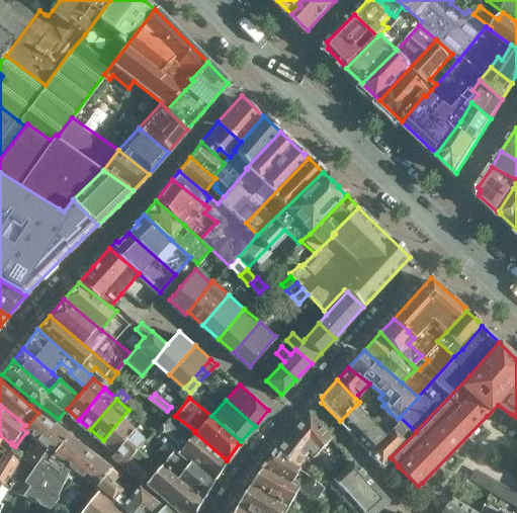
[(356,405),(340,421),(369,449),(385,434),(356,405)]
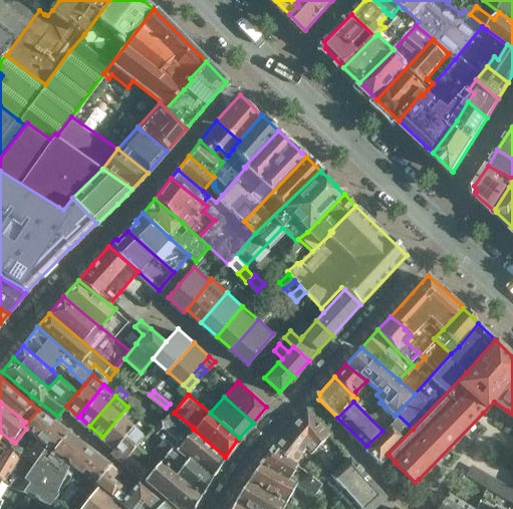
[(127,407),(102,437),(113,447),(114,448),(134,426),(135,425),(134,424),(140,417),(127,407)]
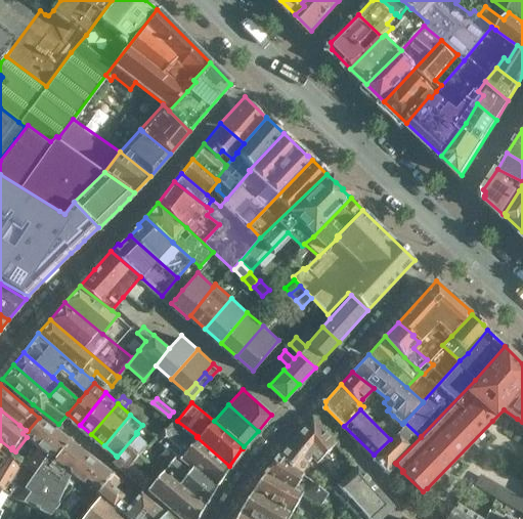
[(294,437),(278,456),(303,472),(312,456),(317,460),(336,441),(313,416),(294,437)]
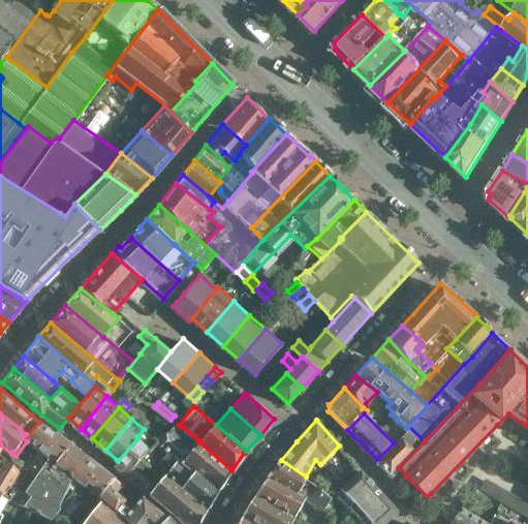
[(397,420),(387,429),(398,439),(402,435),(407,430),(405,429),(406,428),(397,420)]
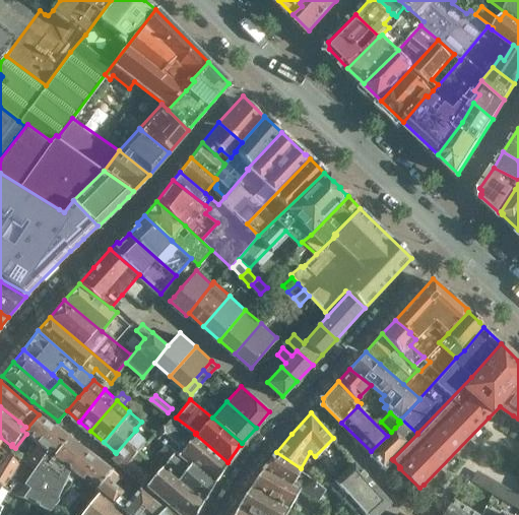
[(28,432),(39,442),(40,443),(54,425),(39,414),(27,428),(26,430),(28,432)]
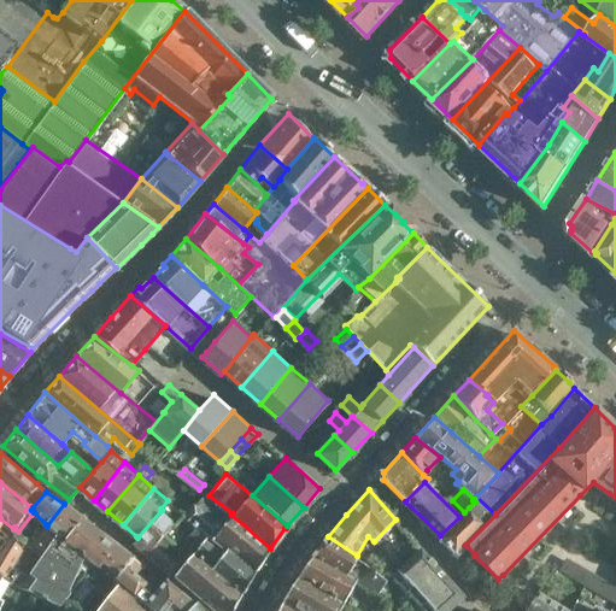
[(205,494),(197,503),(194,500),(183,512),(193,522),(197,518),(215,535),(212,539),(226,548),(254,571),(270,548),(232,515),(205,494)]
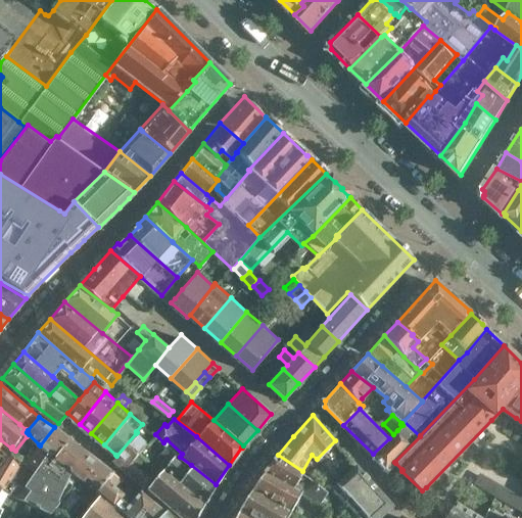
[(54,427),(40,445),(54,457),(72,437),(55,426),(54,427)]
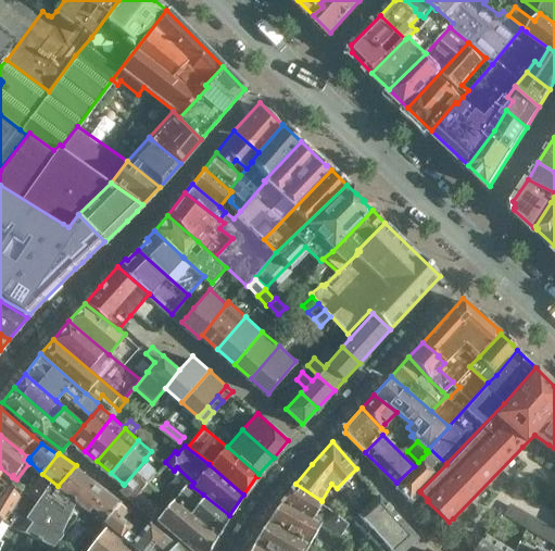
[(124,485),(123,484),(120,488),(133,498),(141,488),(156,472),(164,464),(152,453),(144,461),(124,485)]
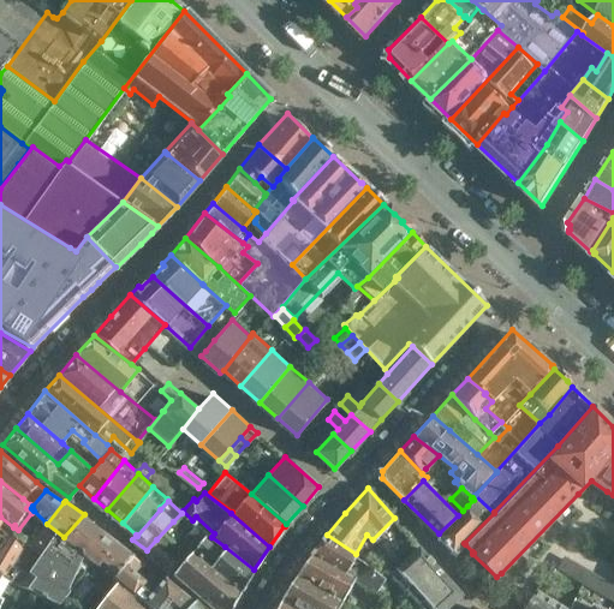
[(458,515),(439,533),(453,548),(482,520),(468,506),(463,511),(458,515)]
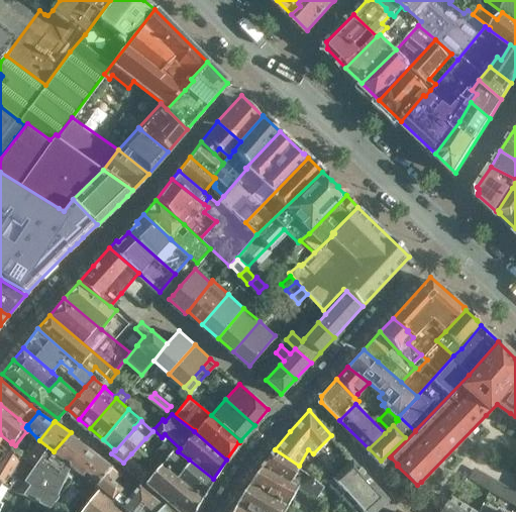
[(71,432),(54,451),(68,464),(85,443),(71,432)]
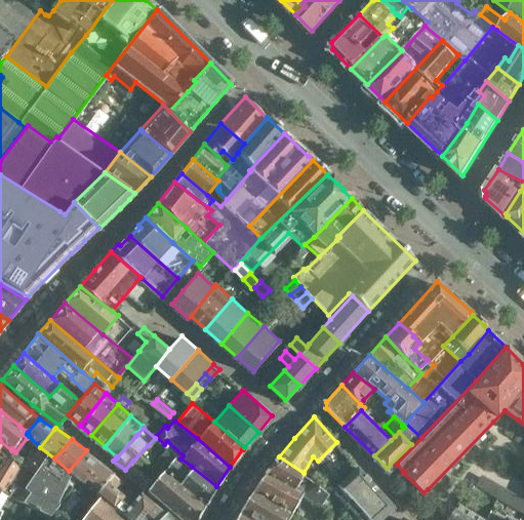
[(6,490),(23,502),(51,515),(54,508),(55,509),(59,504),(59,503),(58,500),(71,474),(72,473),(69,471),(54,458),(40,447),(39,446),(26,463),(36,471),(24,487),(13,480),(6,490)]
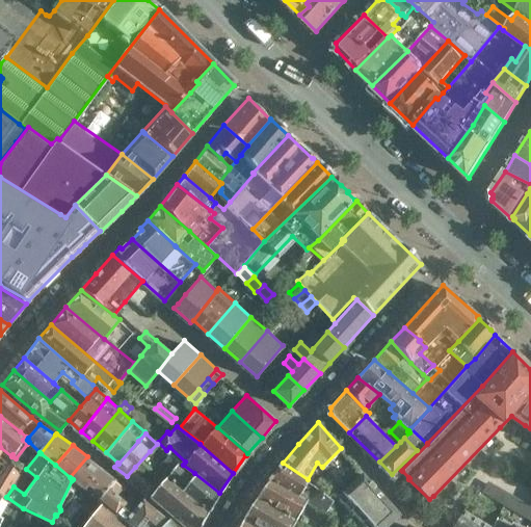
[(165,477),(182,491),(208,512),(219,493),(194,473),(183,465),(167,453),(161,462),(173,471),(165,477)]
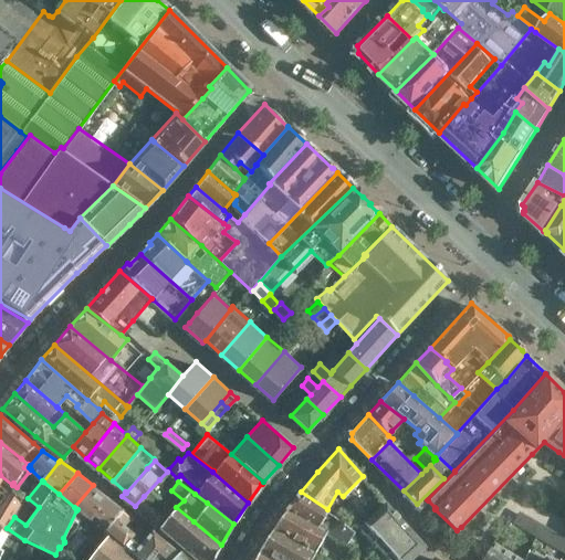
[(74,507),(77,509),(90,519),(91,518),(107,497),(93,485),(74,507)]
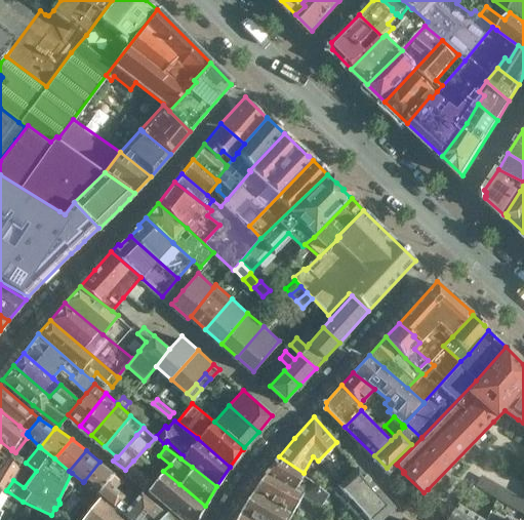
[(0,486),(2,488),(2,489),(4,491),(19,466),(6,455),(3,460),(4,460),(0,466),(0,486)]
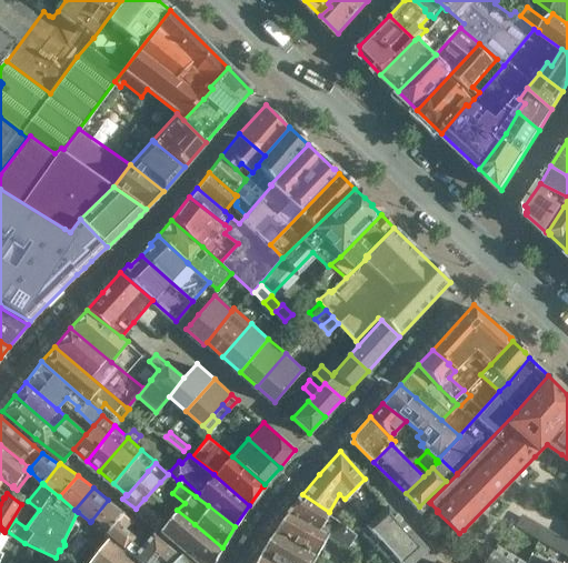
[(302,494),(288,513),(290,514),(319,530),(320,529),(329,512),(302,494)]
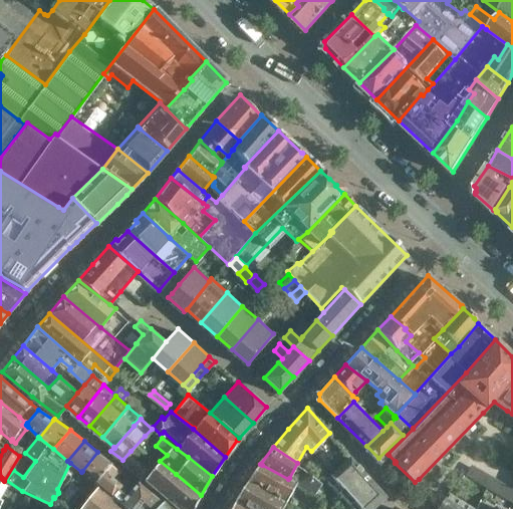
[(131,451),(122,460),(146,479),(152,471),(131,451)]
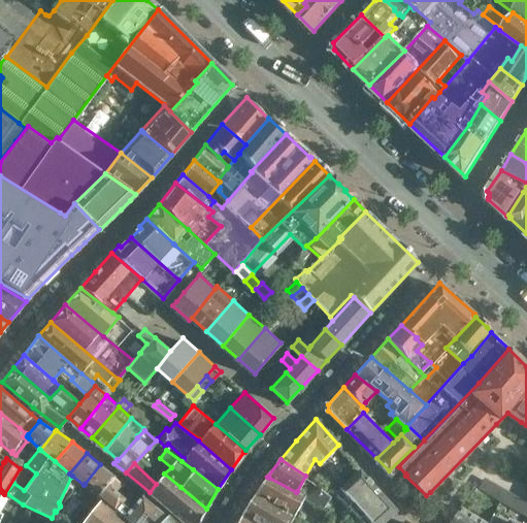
[(100,464),(85,484),(97,494),(114,475),(100,464)]
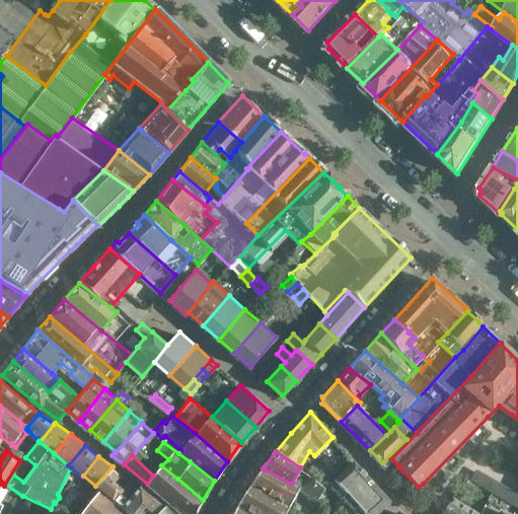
[(334,480),(329,483),(336,490),(358,513),(374,513),(389,501),(353,460),(333,478),(334,480)]
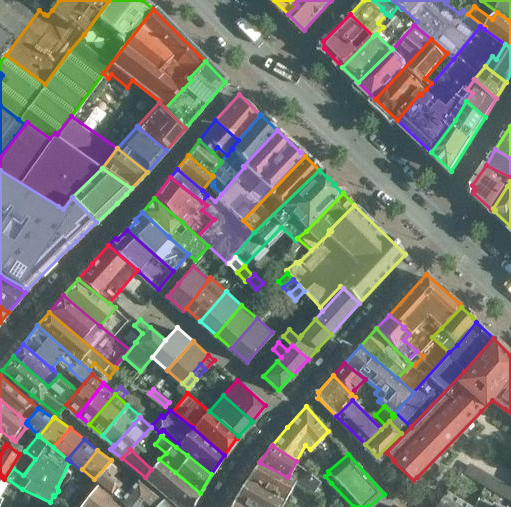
[(151,469),(145,477),(179,506),(192,506),(199,494),(200,493),(175,472),(159,459),(151,469)]
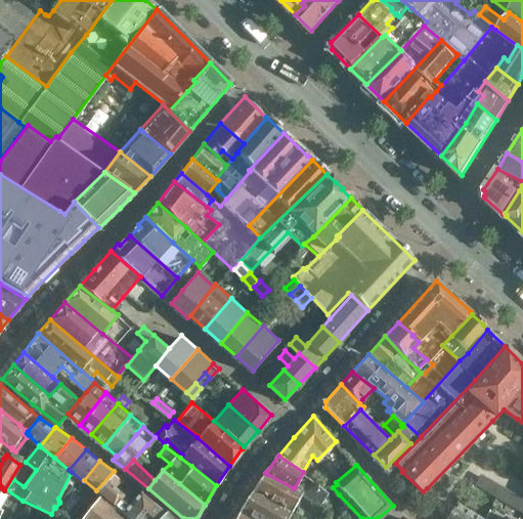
[(114,471),(96,490),(115,506),(122,499),(125,494),(115,486),(122,478),(114,471)]
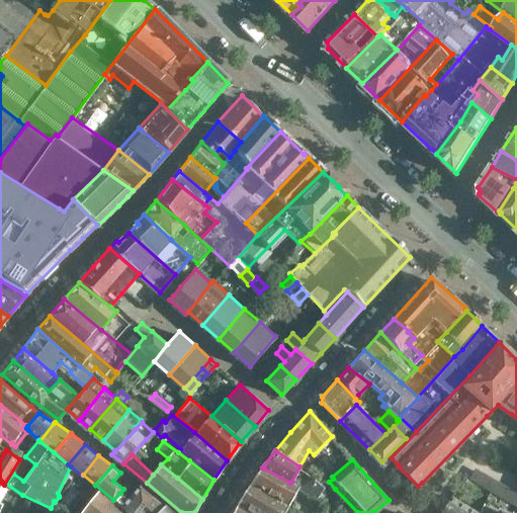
[(76,473),(70,467),(58,493),(59,496),(59,497),(55,502),(70,512),(77,512),(79,512),(62,498),(69,488),(67,486),(76,473)]
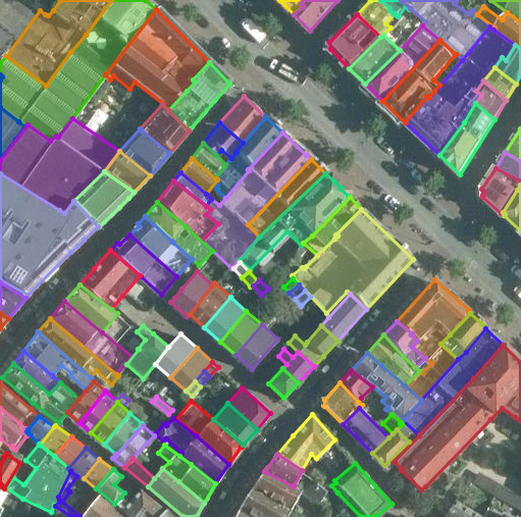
[(264,471),(252,488),(290,510),(301,489),(320,500),(327,502),(329,493),(329,489),(306,473),(298,487),(294,485),(293,486),(266,472),(264,471)]
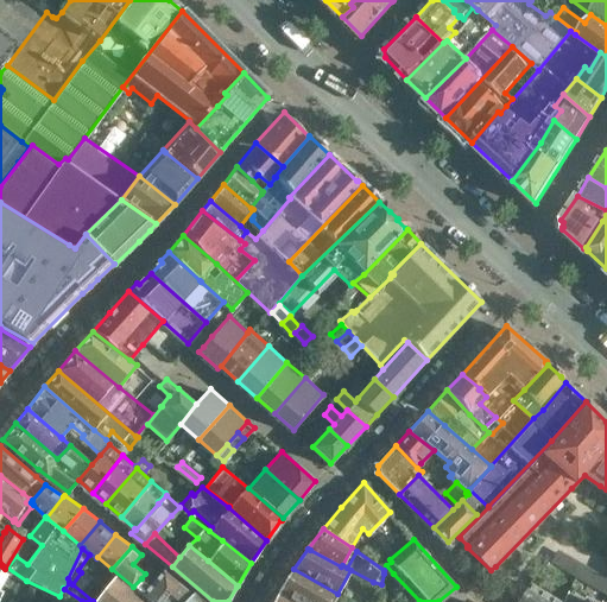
[(562,565),(550,559),(538,580),(549,585),(562,565)]
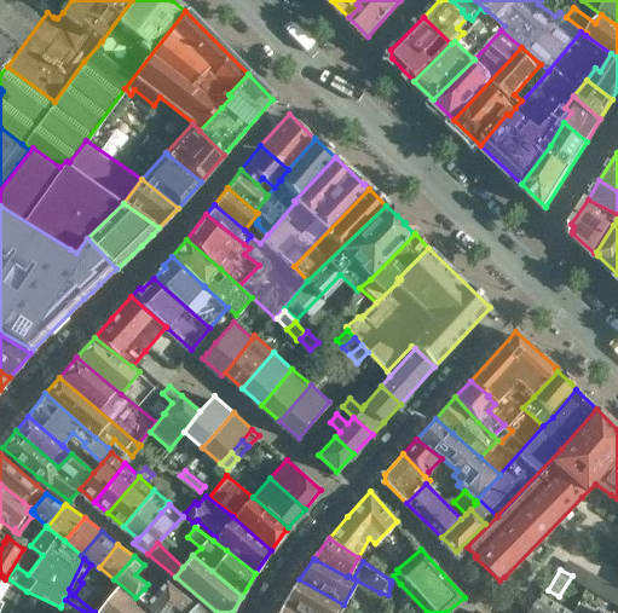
[(154,612),(161,612),(179,589),(167,579),(152,596),(144,589),(136,597),(154,612)]
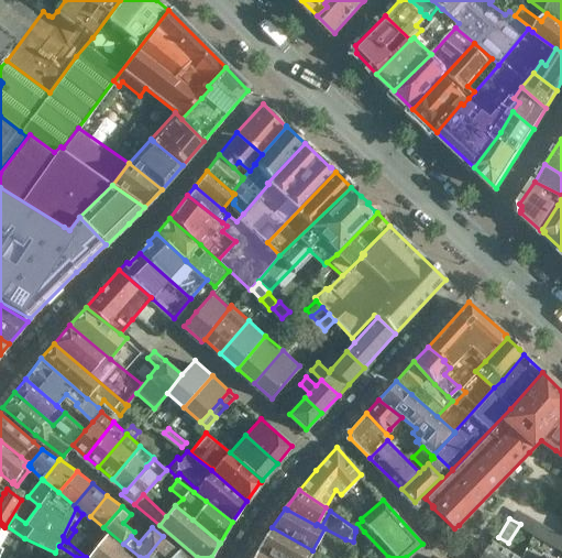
[(272,527),(257,548),(274,557),(308,557),(312,550),(272,527)]
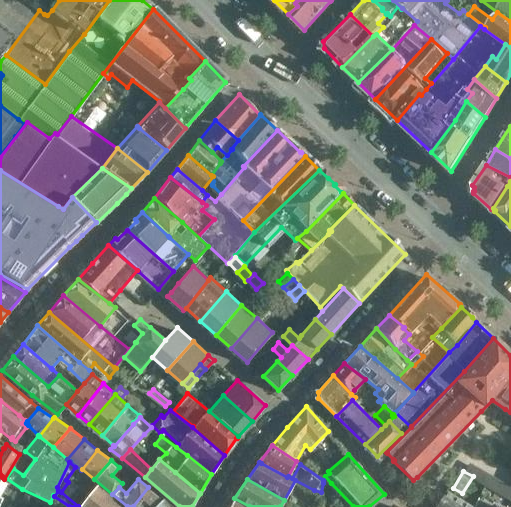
[(127,506),(98,483),(78,506),(127,506)]
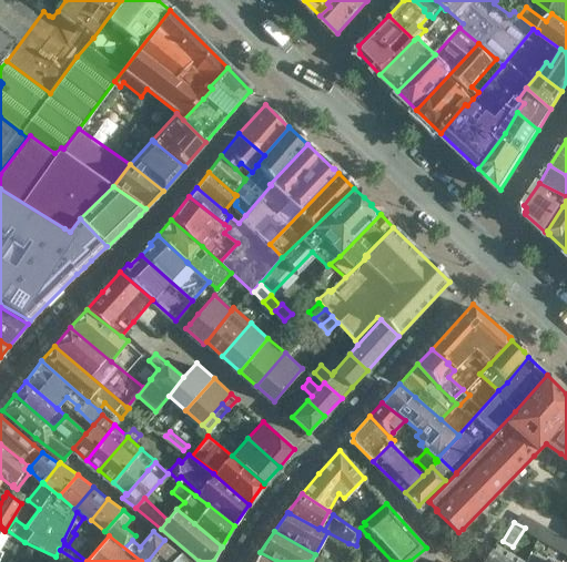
[(148,561),(191,561),(178,550),(176,552),(169,543),(164,540),(148,561)]
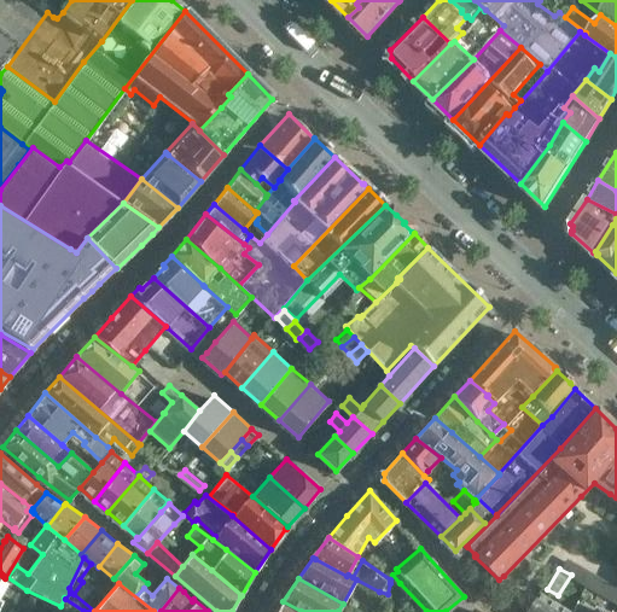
[(531,601),(528,607),(524,611),(570,611),(572,608),(540,589),(531,601)]
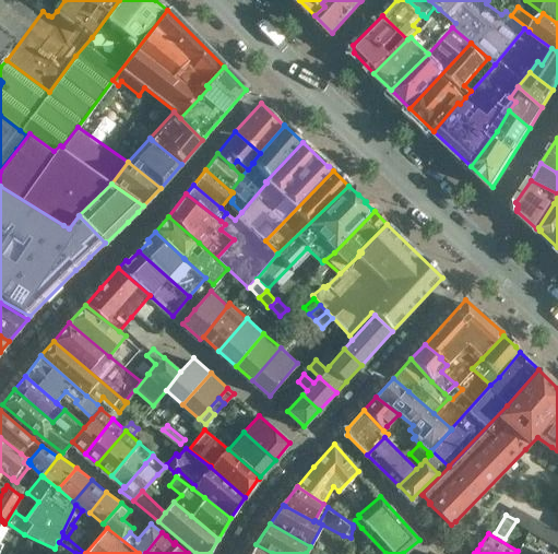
[(16,534),(13,543),(26,547),(30,540),(16,534)]
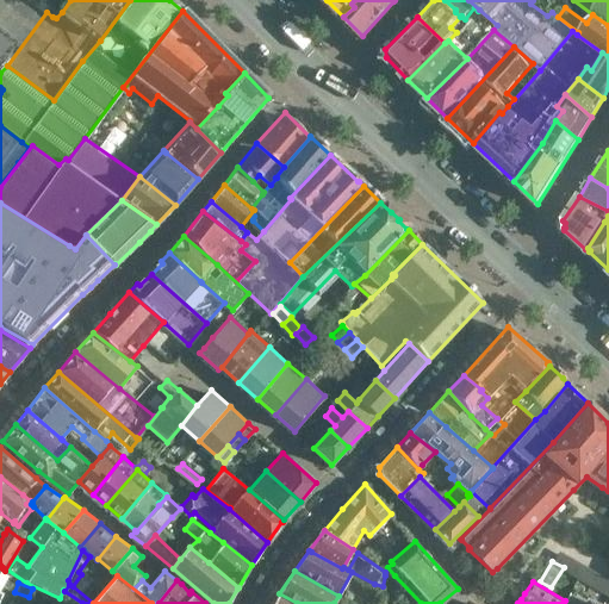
[(604,603),(588,597),(586,599),(571,592),(565,603),(604,603)]
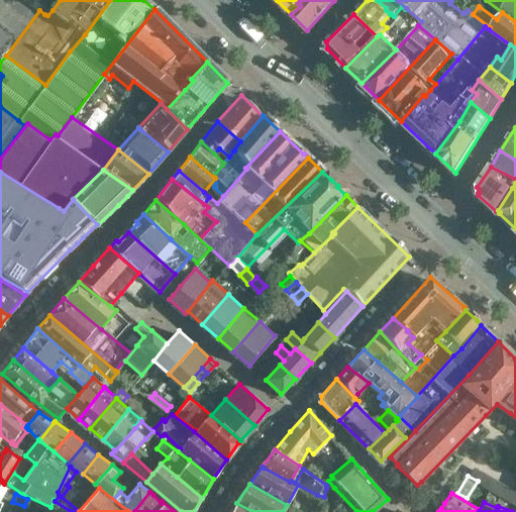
[(251,511),(236,503),(231,511),(251,511)]
